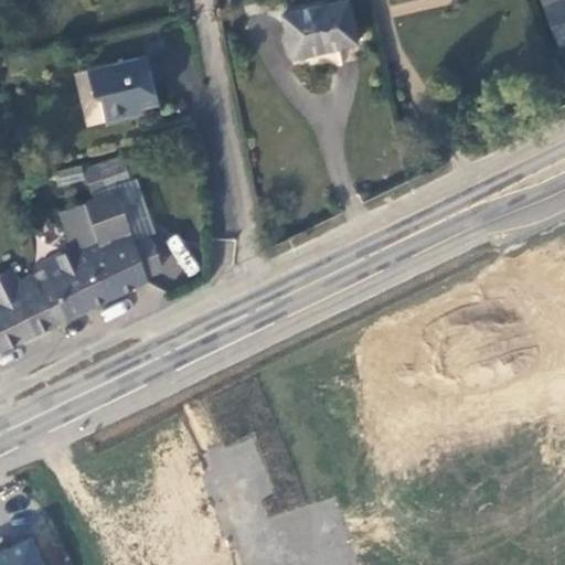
[(345,0),(281,16),(291,59),(355,43),(345,0)]
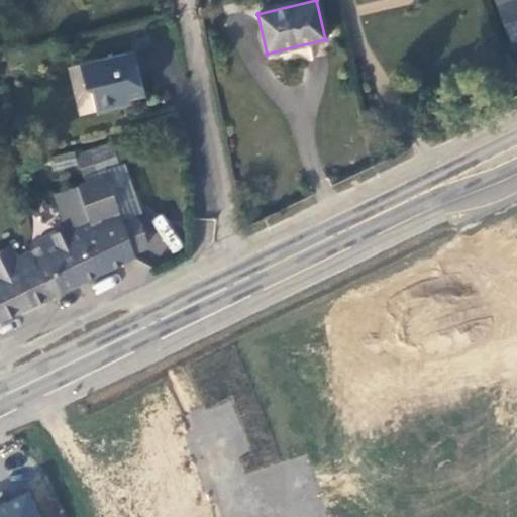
[(516,0),(494,0),(511,41),(516,38),(516,0)]
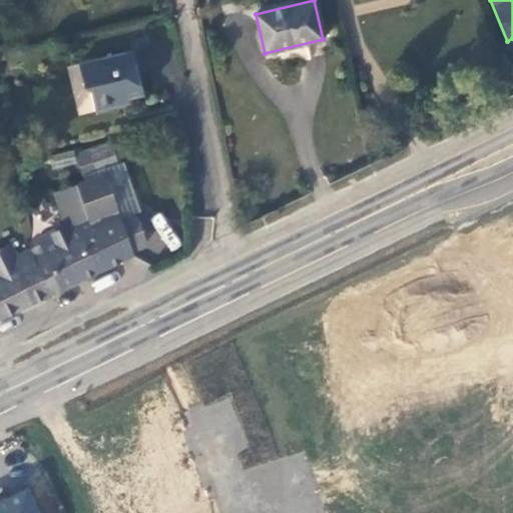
[(96,110),(121,104),(120,99),(128,97),(143,94),(133,52),(81,64),(79,65),(84,87),(91,90),(96,110)]
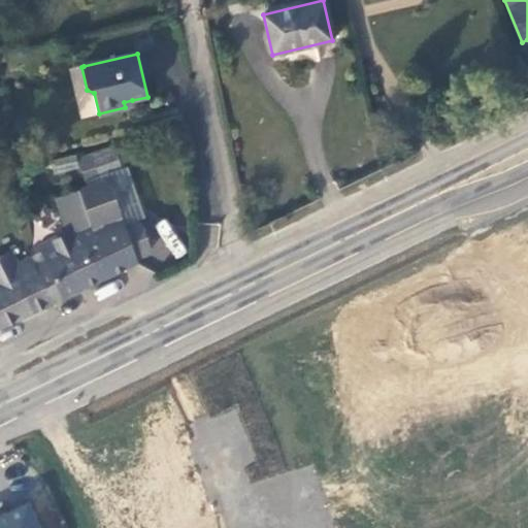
[(50,304),(136,261),(109,179),(110,178),(109,170),(121,167),(114,146),(97,152),(106,180),(55,198),(67,232),(36,245),(43,260),(35,264),(34,265),(37,271),(35,272),(50,304)]
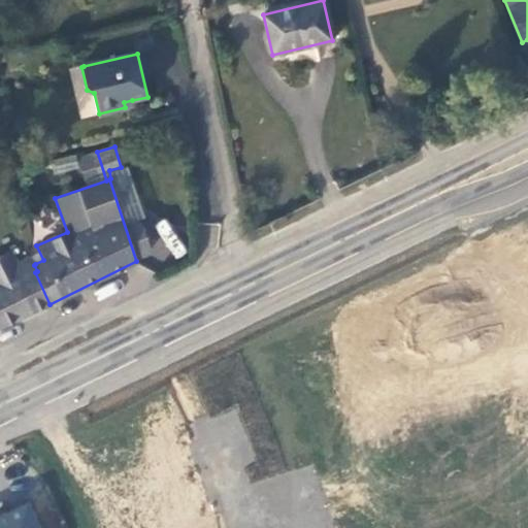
[(52,171),(77,171),(77,157),(52,157),(52,171)]
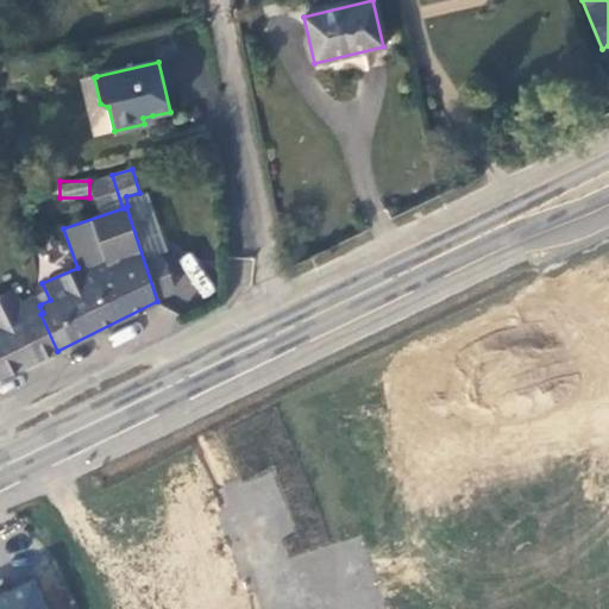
[(0,378),(57,351),(41,314),(43,313),(39,306),(41,305),(36,295),(22,303),(16,289),(0,295),(0,378)]
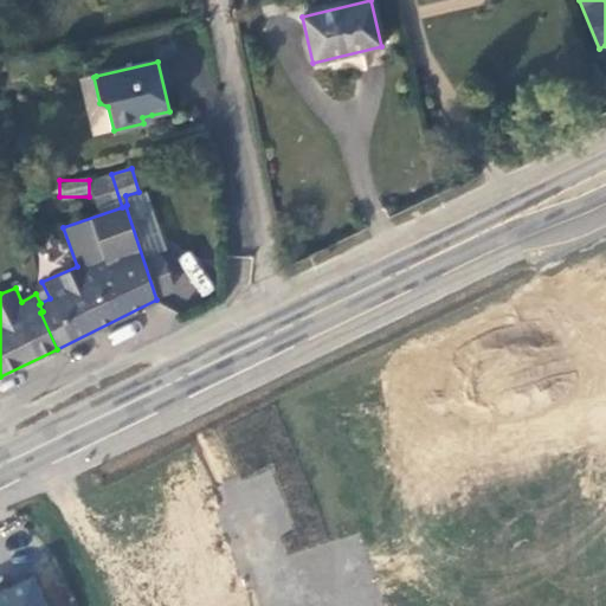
[(46,605),(34,577),(0,592),(0,605),(46,605)]
